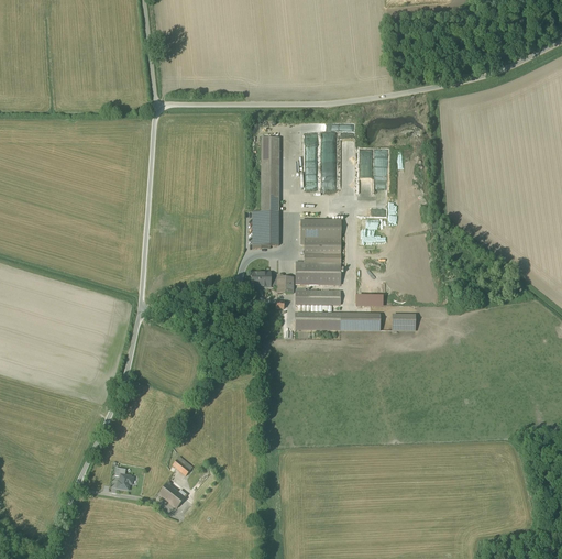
[(324,132),(326,136),(330,136),(330,141),(337,140),(337,143),(338,143),(337,135),(338,135),(337,131),(324,132)]
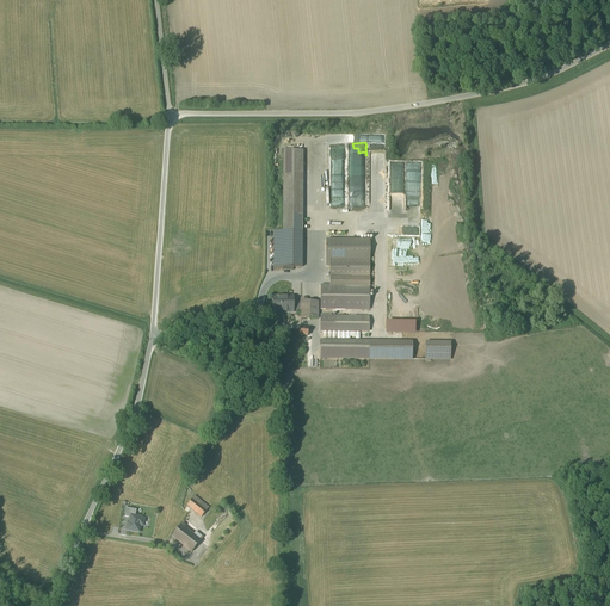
[(306,147),(281,147),(282,227),(272,227),(273,267),(291,267),(291,264),(307,264),(306,147)]
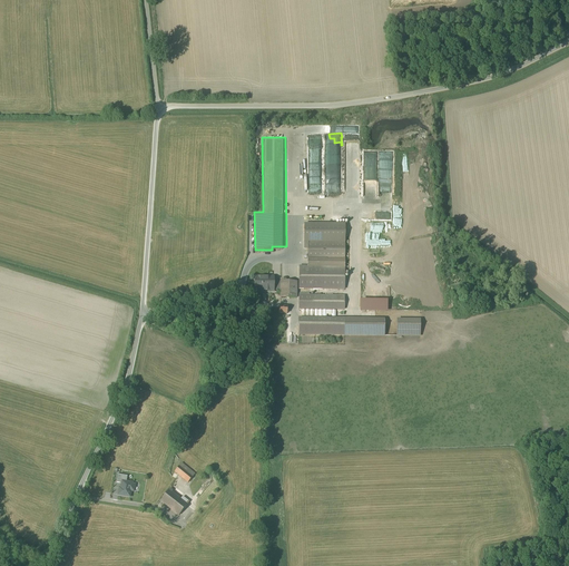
[(343,184),(343,172),(337,172),(337,175),(333,175),(333,178),(330,178),(330,184),(343,184)]
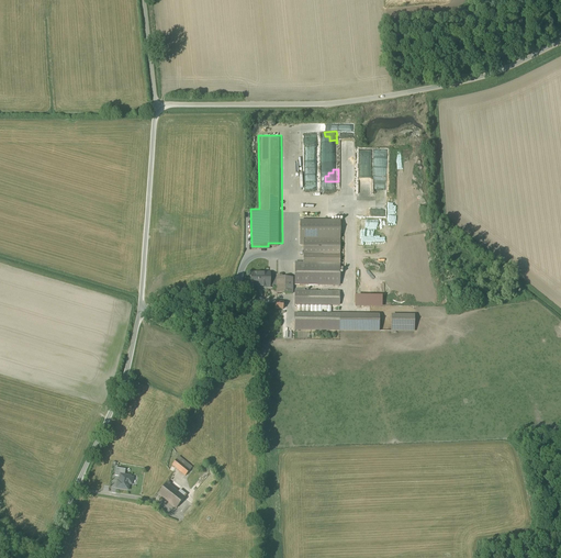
[(374,188),(374,177),(362,177),(362,188),(374,188)]
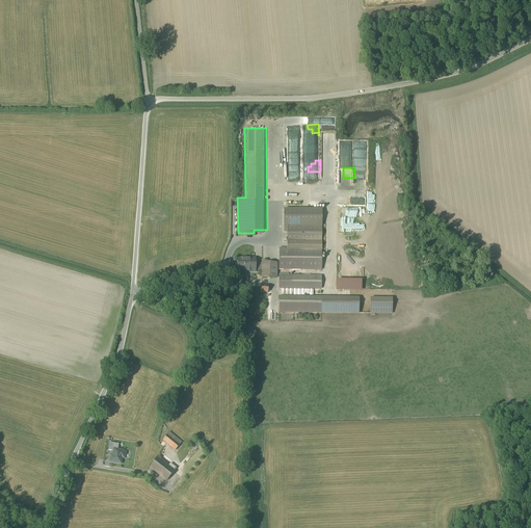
[(288,244),(281,244),(281,266),(322,267),(323,205),(285,205),(285,228),(288,228),(288,244)]
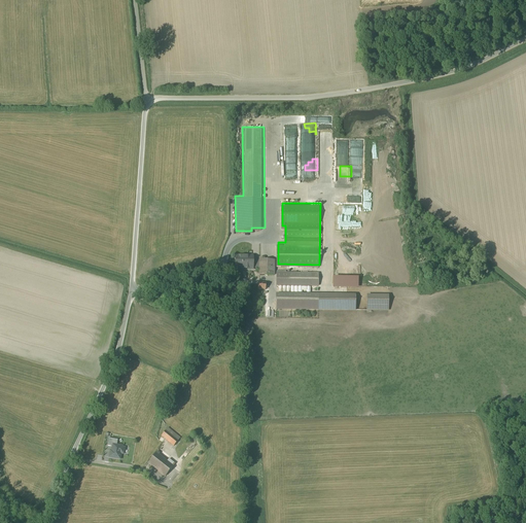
[(252,252),(232,252),(232,268),(252,268),(252,252)]
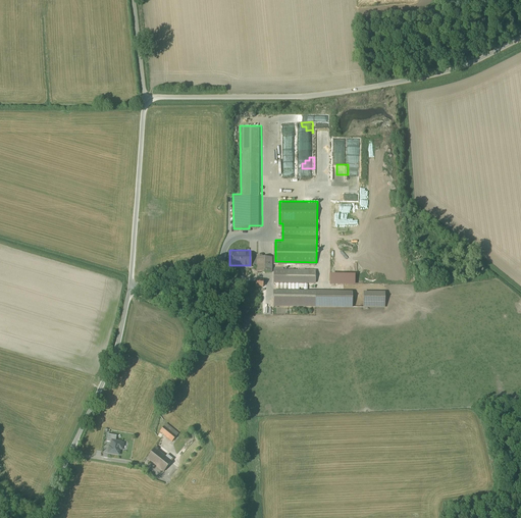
[(272,255),(258,255),(257,269),(272,269),(272,255)]
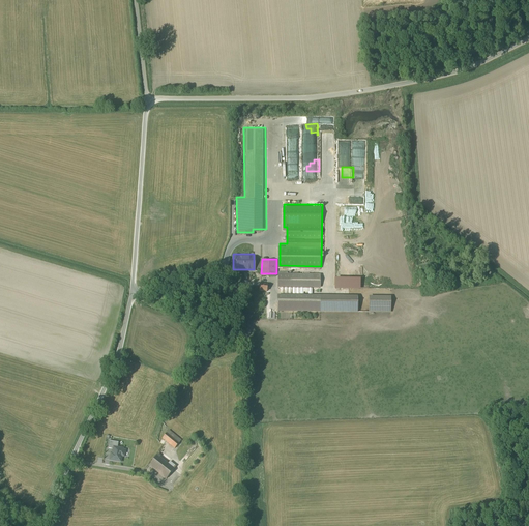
[(318,272),(277,271),(277,286),(319,286),(318,272)]
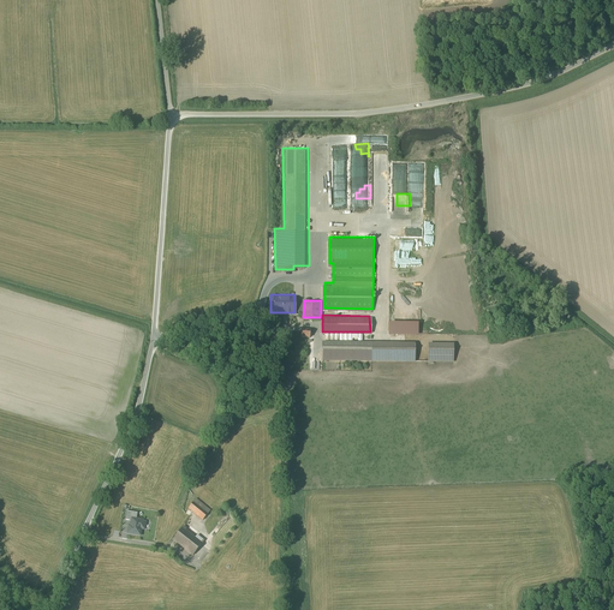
[(419,321),(391,320),(391,330),(419,330),(419,321)]
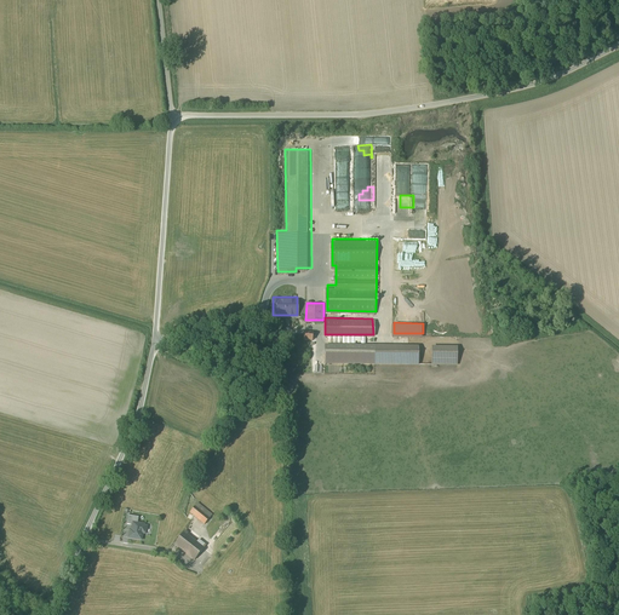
[(326,343),(326,362),(419,362),(419,343),(326,343)]
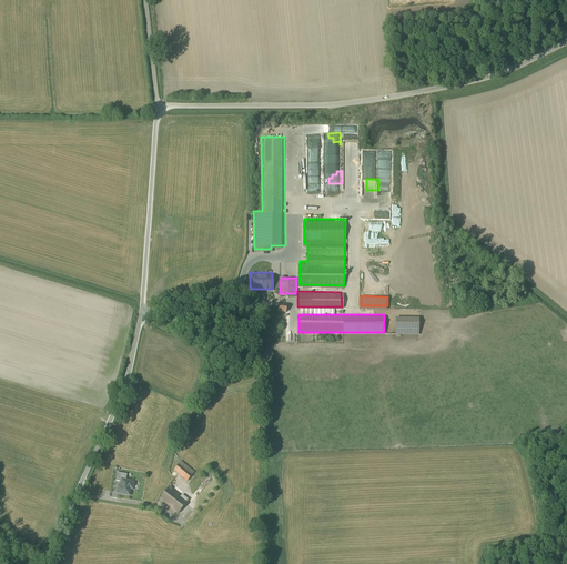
[(419,314),(396,314),(396,330),(419,331),(419,314)]
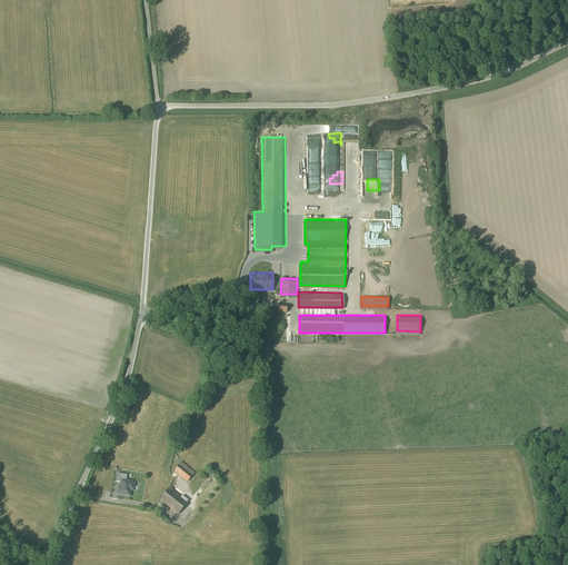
[(180,463),(173,469),(187,479),(192,473),(180,463)]
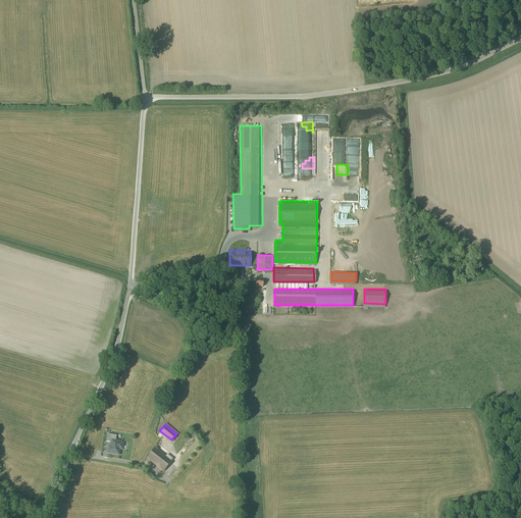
[(144,438),(136,450),(163,470),(172,459),(144,438)]
